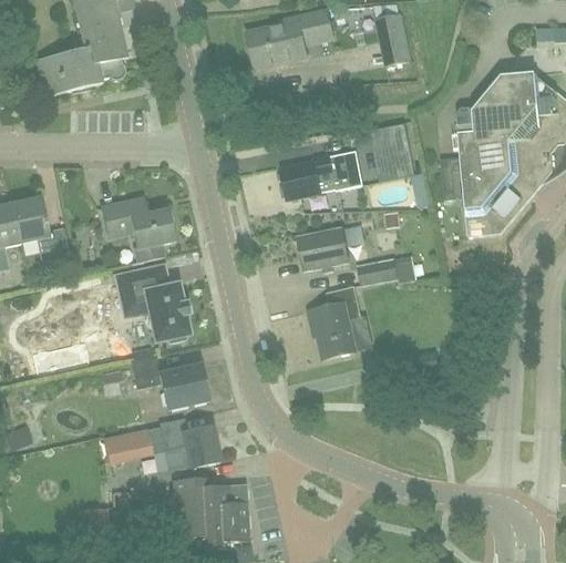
[(78,8),(86,47),(90,59),(98,58),(101,78),(102,78),(109,75),(111,78),(113,79),(117,79),(120,79),(122,77),(124,74),(125,71),(125,68),(125,65),(124,63),(123,62),(122,57),(130,55),(129,51),(125,51),(113,0),(78,8)]
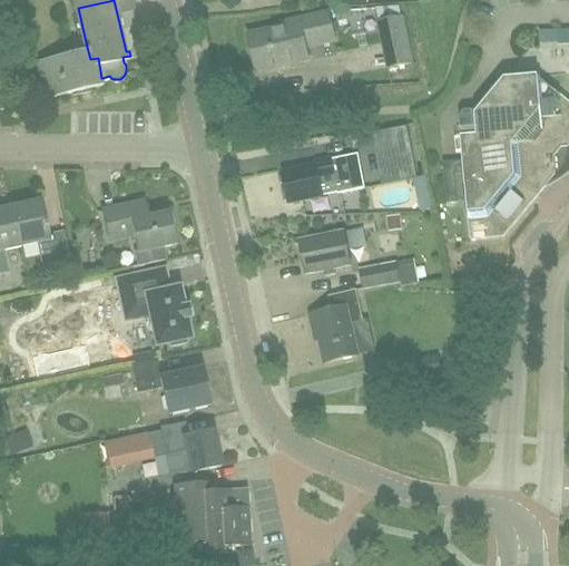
[(307,45),(336,38),(330,10),(282,20),(283,26),(249,33),(257,68),(310,57),(307,45)]
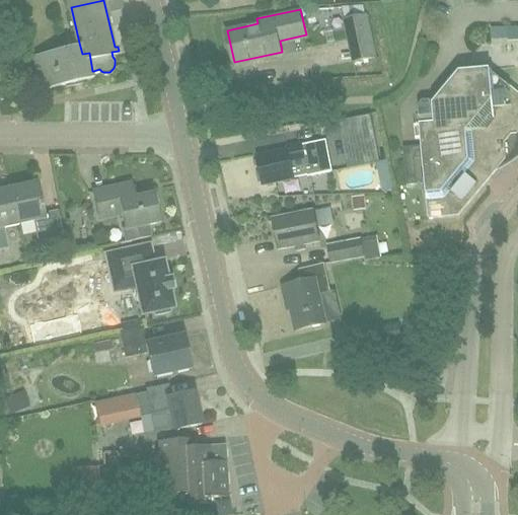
[(366,12),(345,17),(354,60),(376,55),(366,12)]
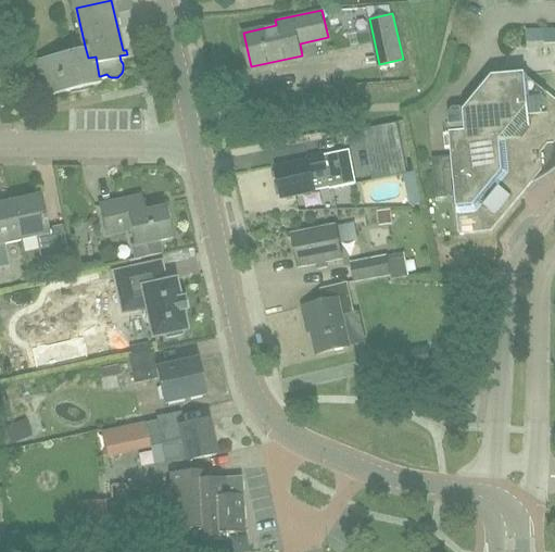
[(85,46),(36,57),(45,93),(101,80),(100,76),(99,76),(96,57),(88,58),(85,46)]
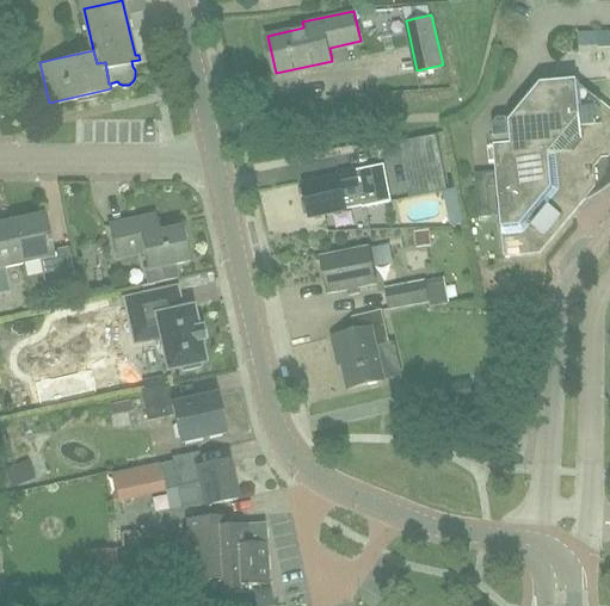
[(493,123),(498,168),(476,171),(480,215),(492,214),(488,183),(499,183),(506,254),(509,254),(542,251),(597,185),(595,166),(592,164),(601,154),(603,156),(609,155),(609,105),(577,79),(542,81),(512,117),(509,115),(499,116),(493,123)]
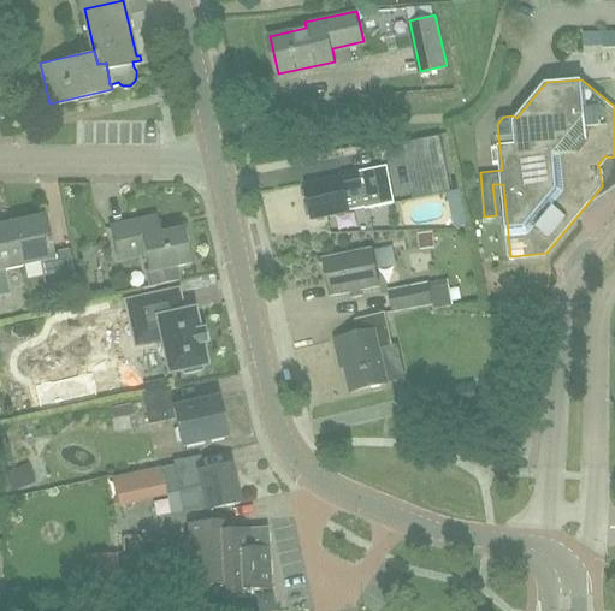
[(403,141),(411,181),(449,172),(441,134),(403,141)]
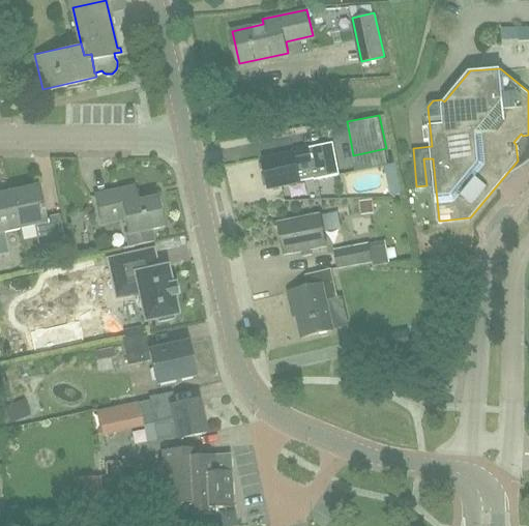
[(316,176),(340,171),(335,151),(328,154),(325,142),(293,148),(294,150),(263,157),(269,186),(316,176)]
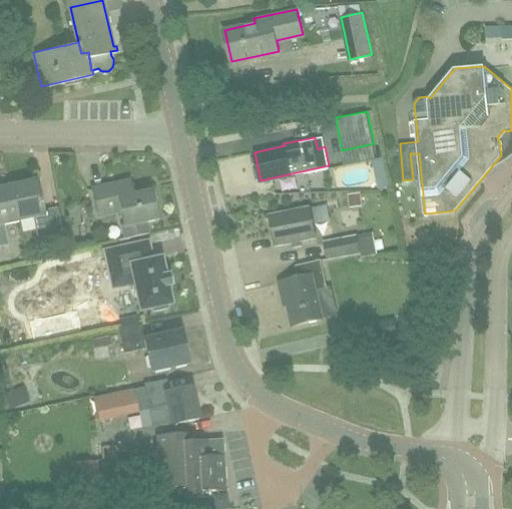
[(36,235),(62,229),(56,203),(42,206),(35,176),(10,181),(18,218),(32,215),(36,235)]
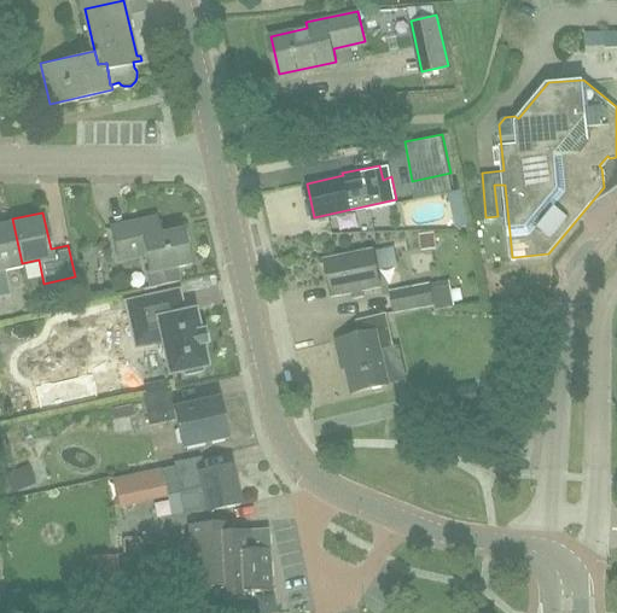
[(181,278),(179,263),(190,261),(181,225),(159,231),(156,215),(111,226),(120,261),(146,255),(153,284),(170,280),(181,278)]
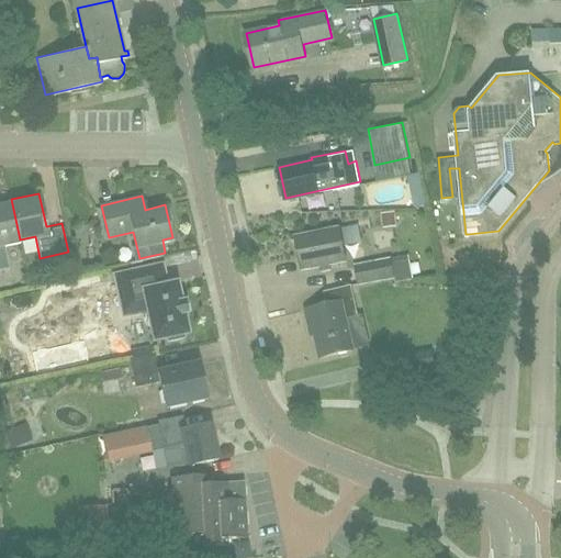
[(20,240),(11,199),(0,201),(0,266),(9,265),(4,243),(20,240)]
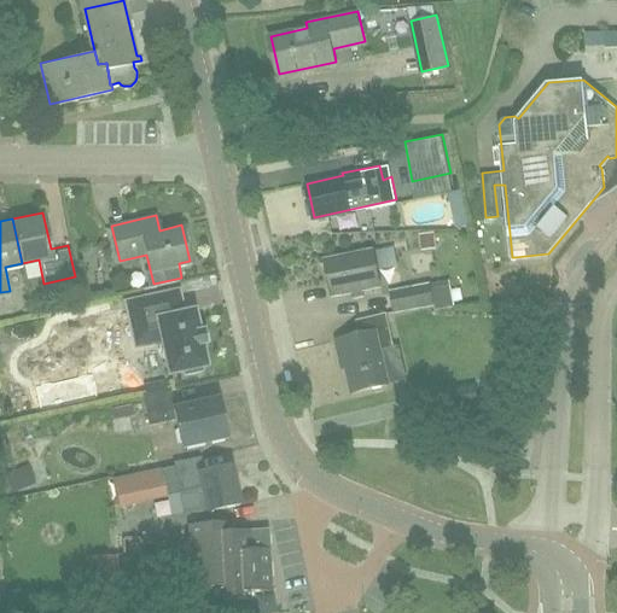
[(382,282),(378,267),(399,263),(395,244),(373,247),(325,260),(333,295),(382,282)]
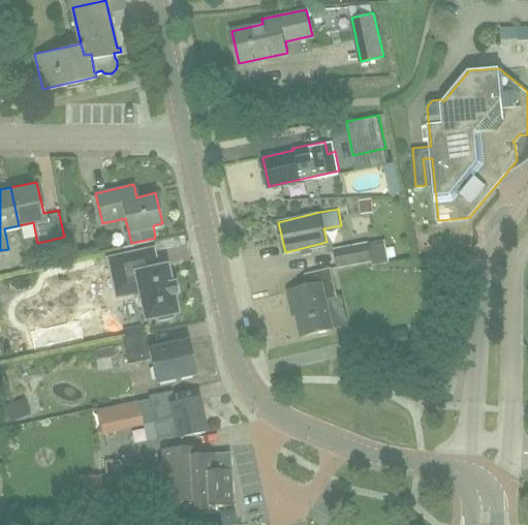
[(385,238),(369,241),(369,240),(334,247),(338,267),(372,259),(373,264),(390,260),(385,238)]
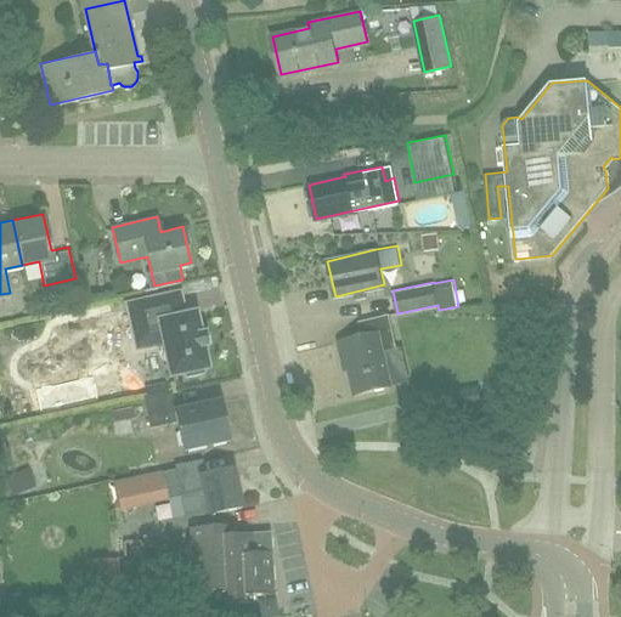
[(82,284),(54,286),(55,295),(82,294),(82,284)]
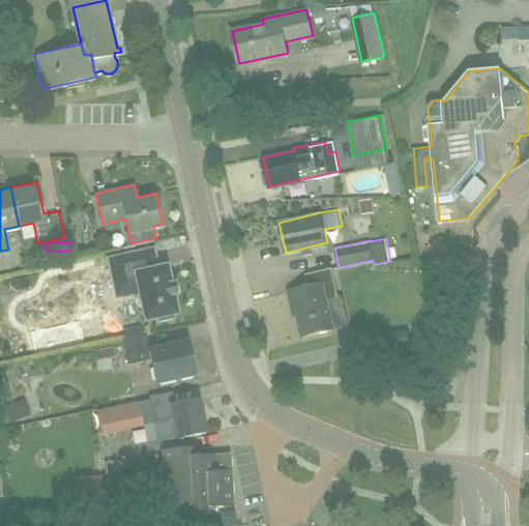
[(168,263),(159,265),(142,269),(137,251),(107,257),(112,282),(136,276),(145,320),(158,317),(158,320),(174,316),(174,314),(178,313),(168,263)]
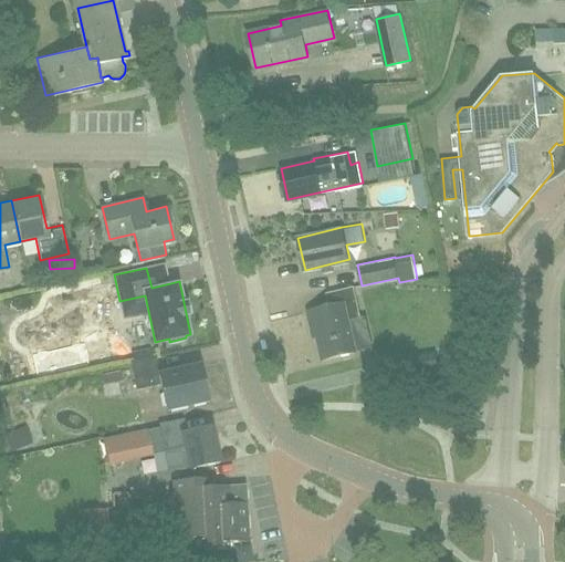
[(349,318),(363,314),(356,285),(328,291),(332,304),(310,310),(314,326),(317,325),(325,357),(357,350),(349,318)]
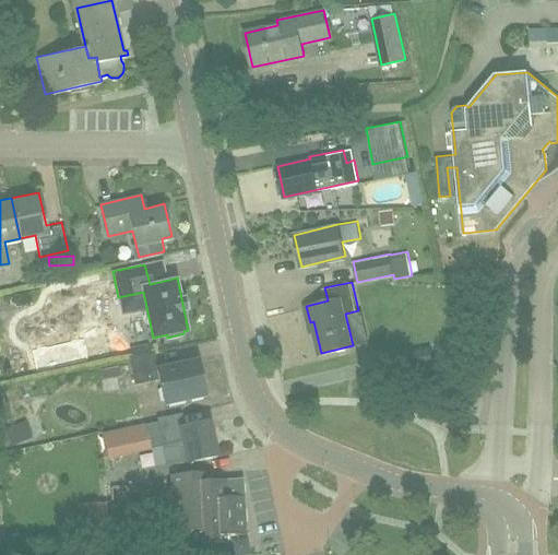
[(430,345),(388,353),(390,372),(434,364),(430,345)]
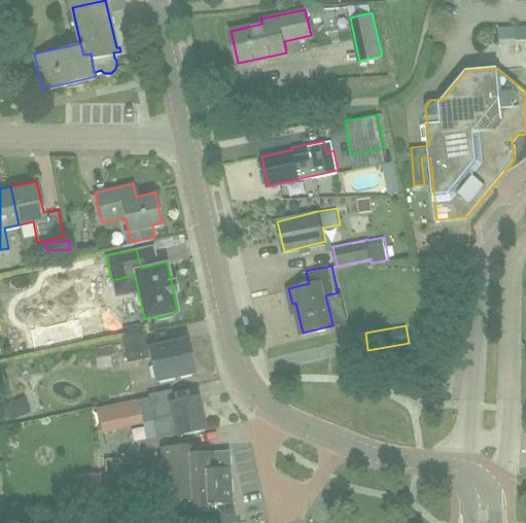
[(154,379),(194,370),(186,339),(149,347),(145,329),(121,335),(128,360),(149,355),(154,379)]
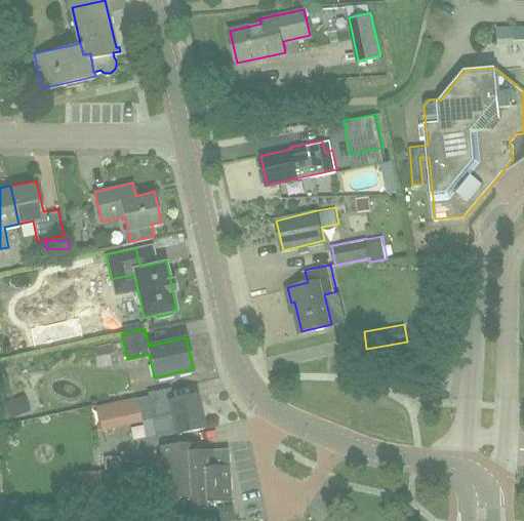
[(197,394),(173,399),(170,386),(147,391),(153,415),(172,411),(176,433),(204,427),(197,394)]
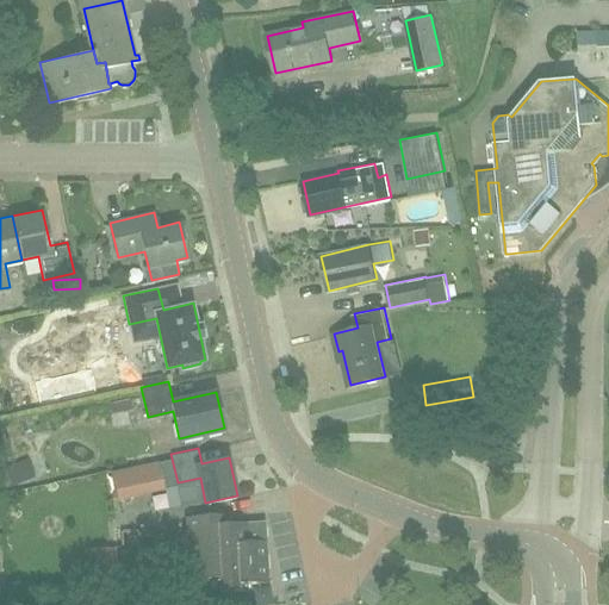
[(118,499),(165,487),(157,460),(112,471),(118,499)]
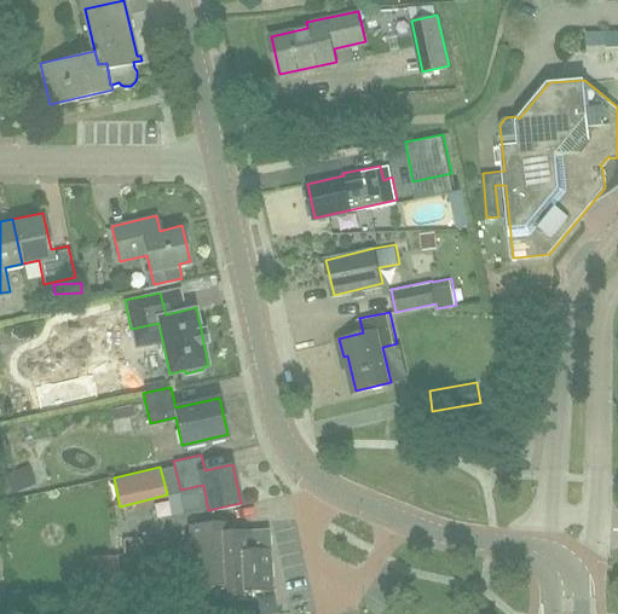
[(22,496),(45,488),(39,471),(16,479),(22,496)]
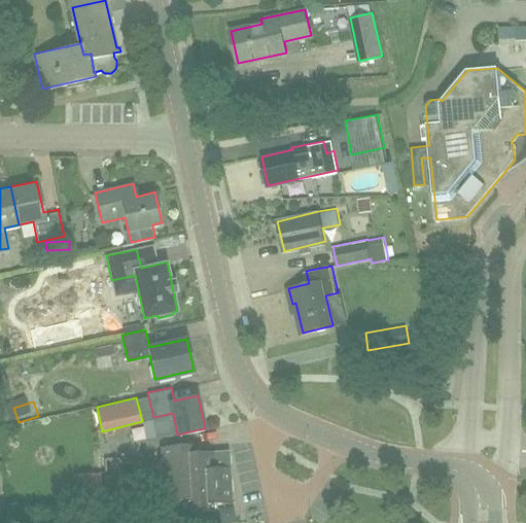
[(144,458),(144,472),(147,473),(148,491),(166,490),(166,494),(166,511),(166,512),(215,509),(215,502),(232,501),(230,466),(229,449),(212,450),(198,451),(198,444),(161,446),(162,459),(144,458)]
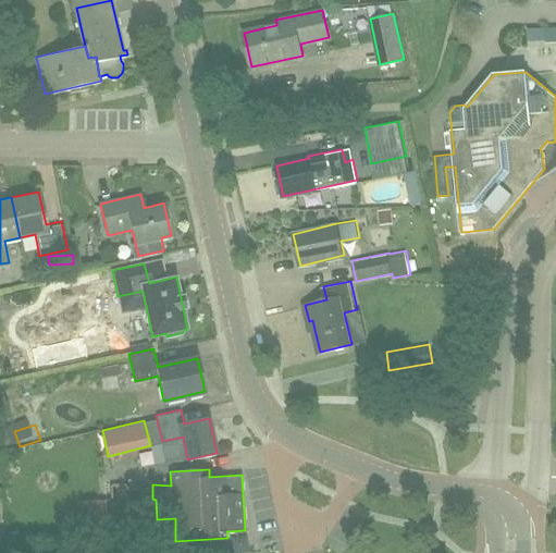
[(94,528),(113,527),(112,499),(91,500),(94,528)]
